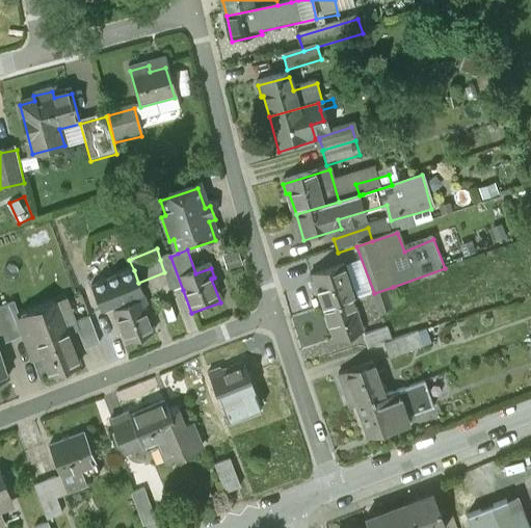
[(230,255),(232,267),(246,264),(244,252),(230,255)]
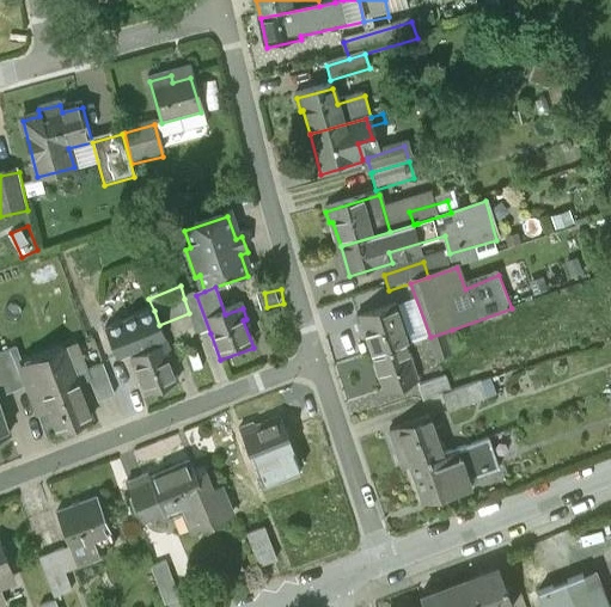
[(211,333),(196,295),(184,299),(189,313),(197,338),(211,333)]
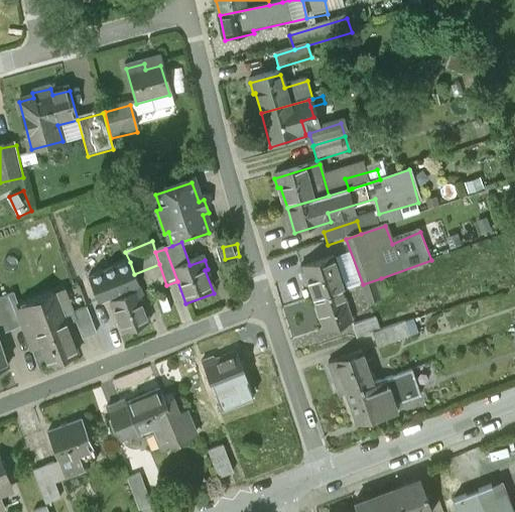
[(335,261),(300,273),(303,281),(306,280),(313,300),(342,291),(345,290),(335,261)]
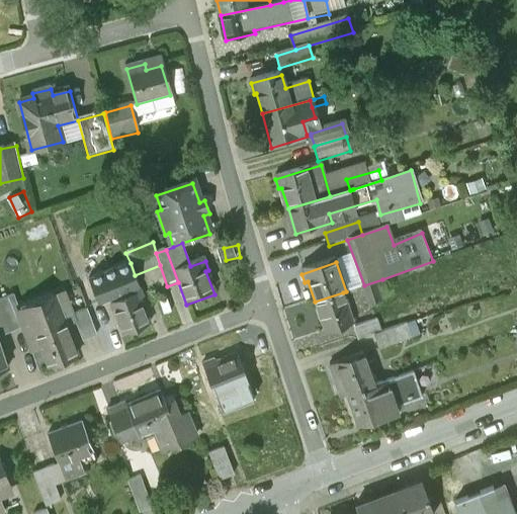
[(131,263),(89,279),(99,305),(110,301),(111,304),(139,293),(137,290),(141,288),(135,275),(131,263)]
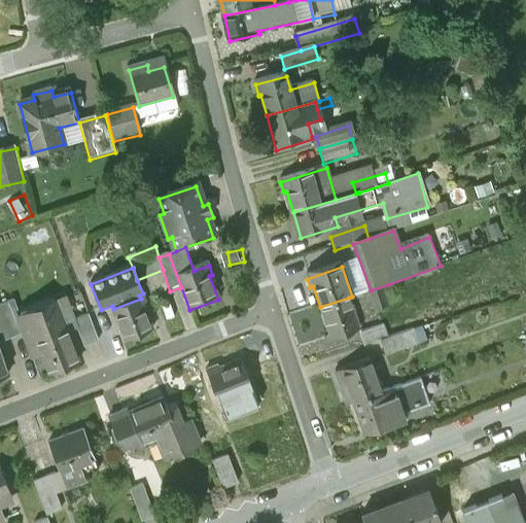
[(371,290),(369,290),(375,310),(395,303),(389,284),(371,290)]
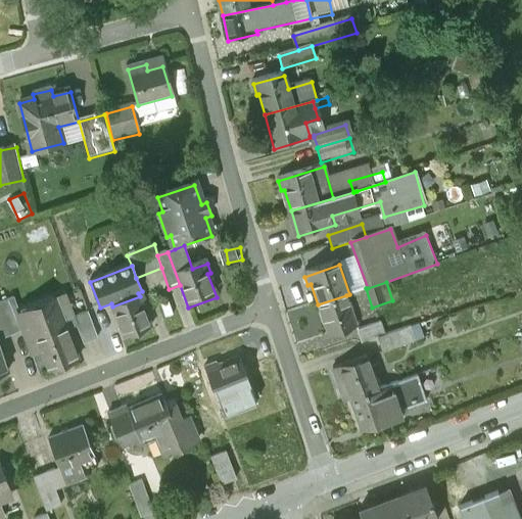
[(112,307),(112,308),(125,339),(152,328),(144,305),(146,304),(143,295),(140,296),(112,307)]
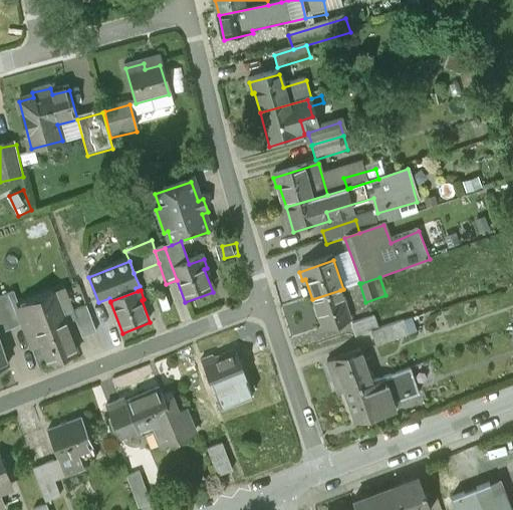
[(340,290),(312,299),(323,330),(350,321),(340,290)]
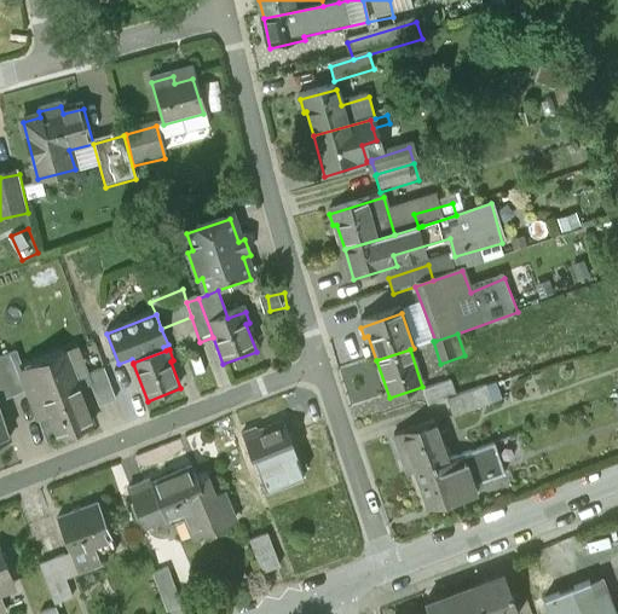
[(19,355),(3,361),(5,371),(15,397),(28,392),(21,375),(26,372),(19,355)]
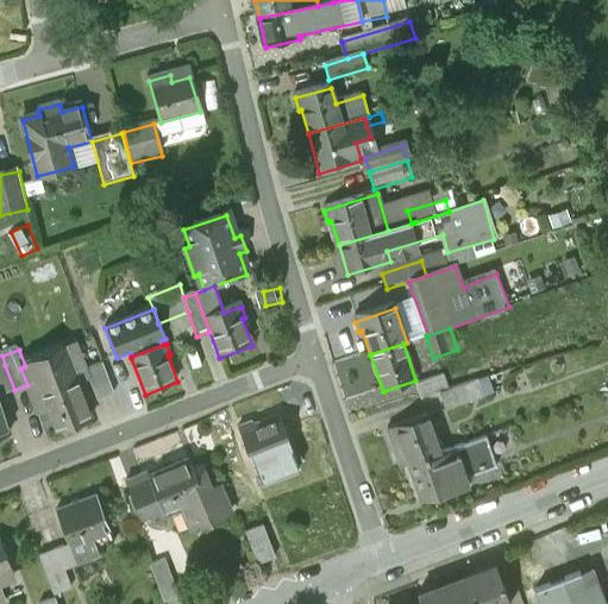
[(67,383),(56,356),(25,366),(20,369),(27,385),(38,415),(50,410),(58,434),(93,421),(76,379),(67,383)]
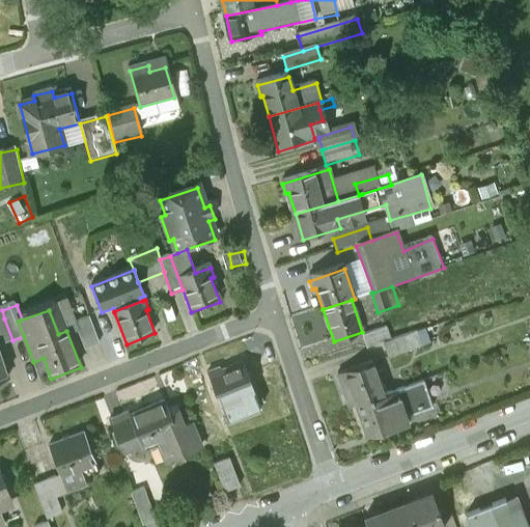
[(4,319),(0,320),(0,332),(4,343),(12,340),(4,319)]
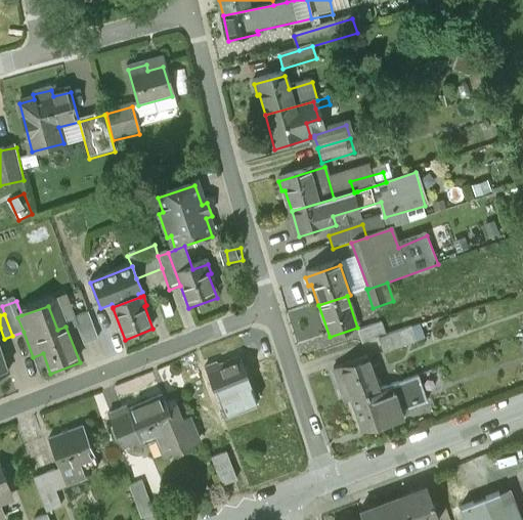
[(88,314),(74,320),(84,348),(99,342),(88,314)]
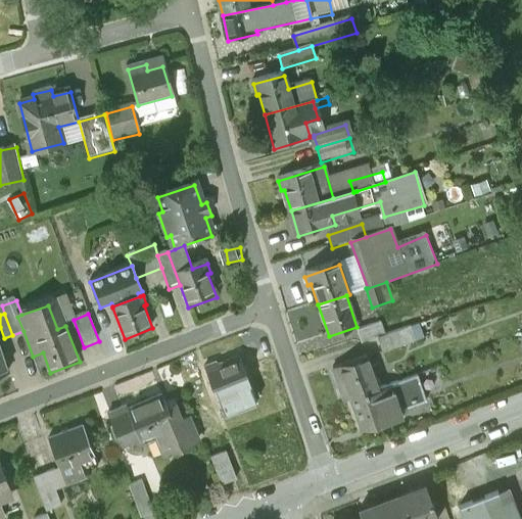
[(380,325),(357,332),(362,345),(384,337),(380,325)]
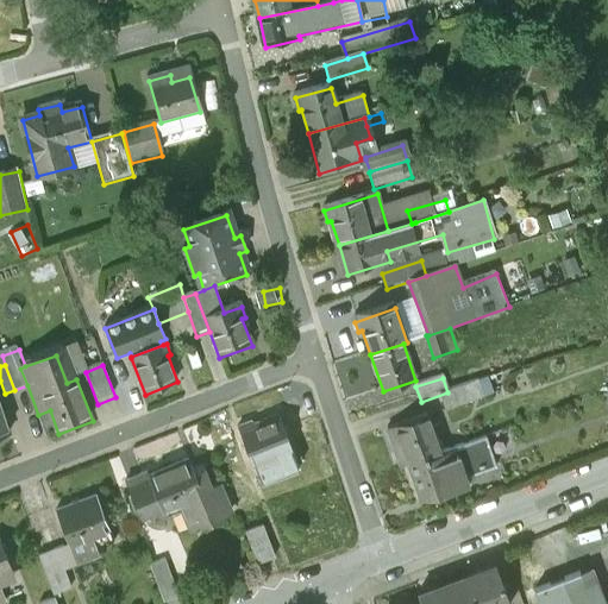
[(0,398),(0,439),(12,435),(0,398)]
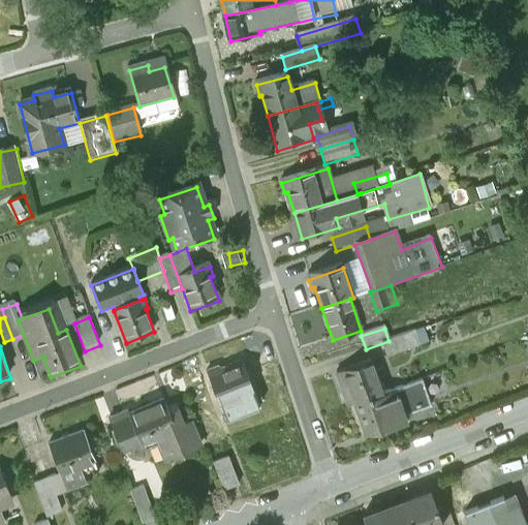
[(371,362),(336,374),(347,407),(352,406),(382,396),(382,395),(371,362)]
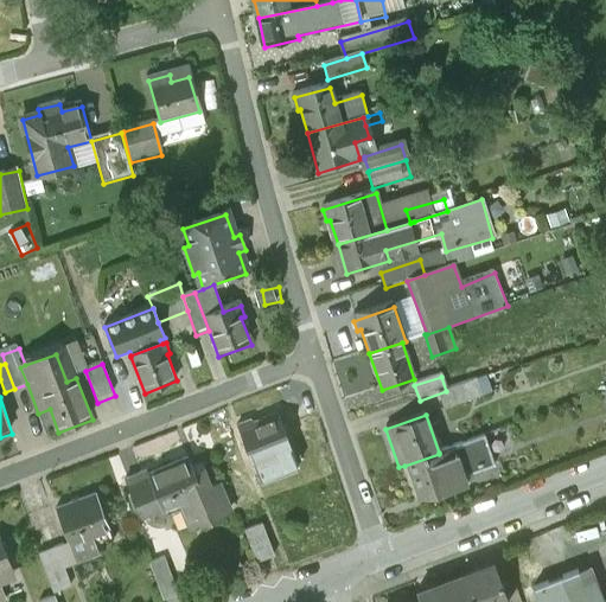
[(278,418),(252,429),(249,424),(238,429),(252,465),(255,463),(261,479),(295,465),(278,418)]
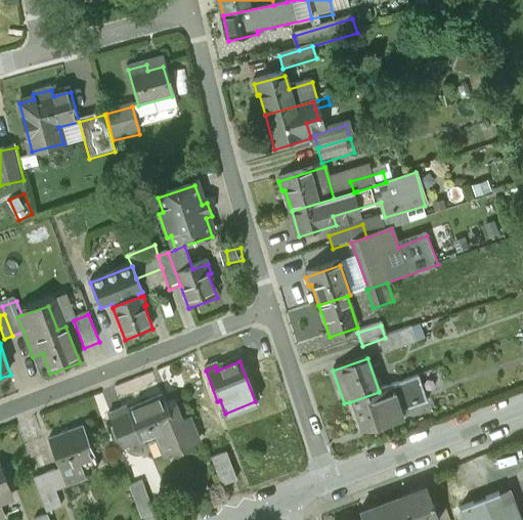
[(379,392),(349,402),(360,435),(402,422),(400,414),(424,405),(416,380),(379,391),(379,392)]
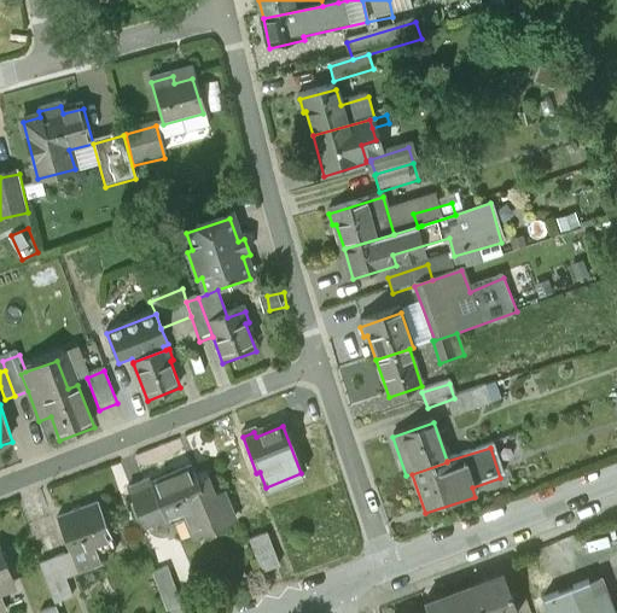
[(193,470),(151,485),(150,479),(127,488),(143,530),(184,514),(192,538),(233,523),(222,496),(216,498),(208,478),(198,482),(193,470)]
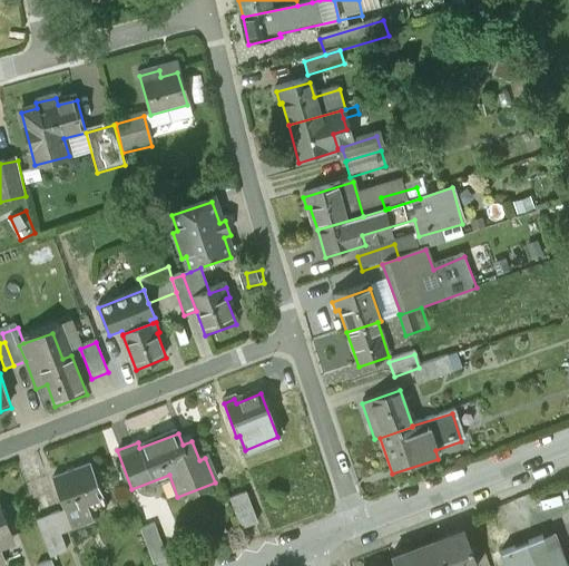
[(91,467),(52,481),(65,514),(87,506),(90,516),(107,510),(91,467)]
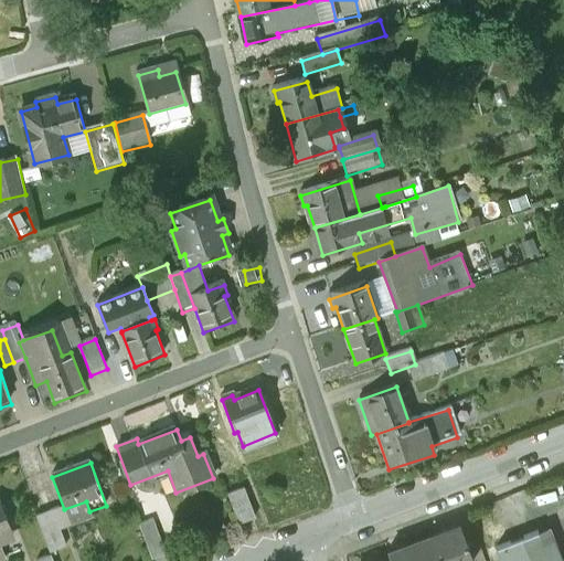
[(245,489),(229,495),(240,525),(256,519),(245,489)]
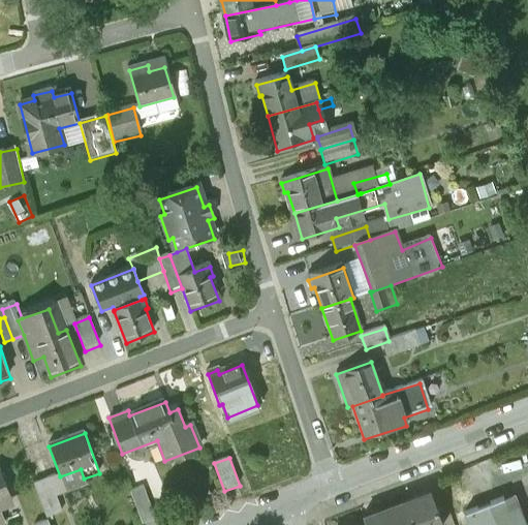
[(0,501),(10,497),(0,471),(0,501)]
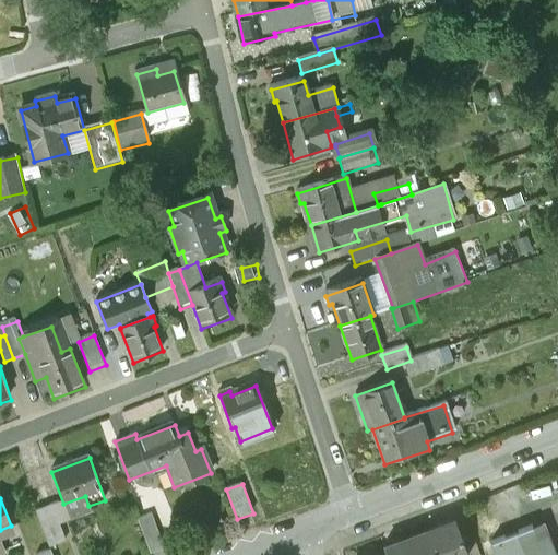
[(152,516),(138,520),(149,553),(163,548),(152,516)]
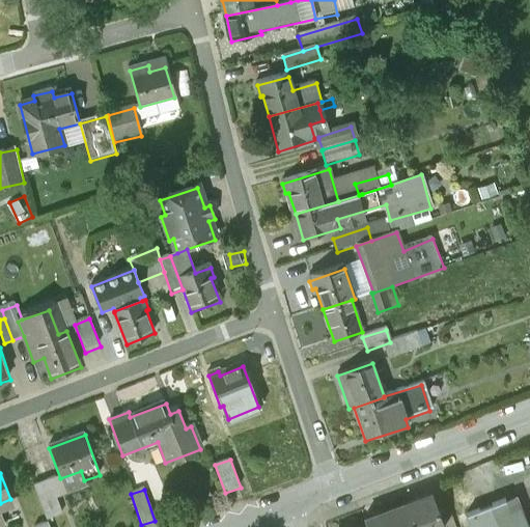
[(433,495),(403,505),(412,526),(445,526),(433,495)]
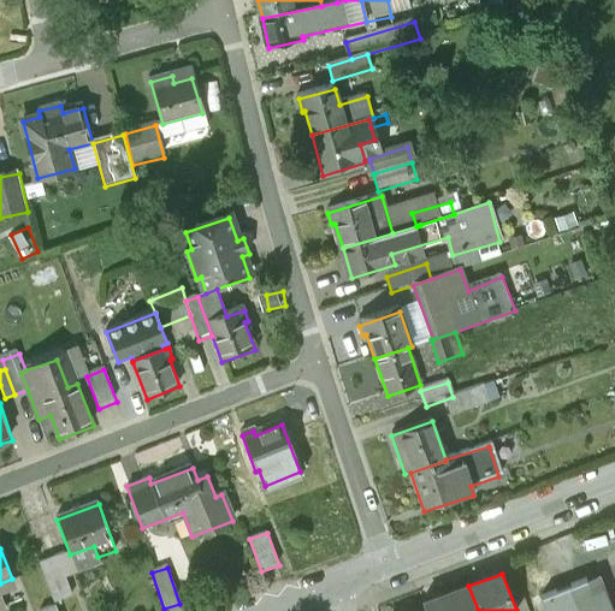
[(598,610),(587,581),(542,598),(547,610),(598,610)]
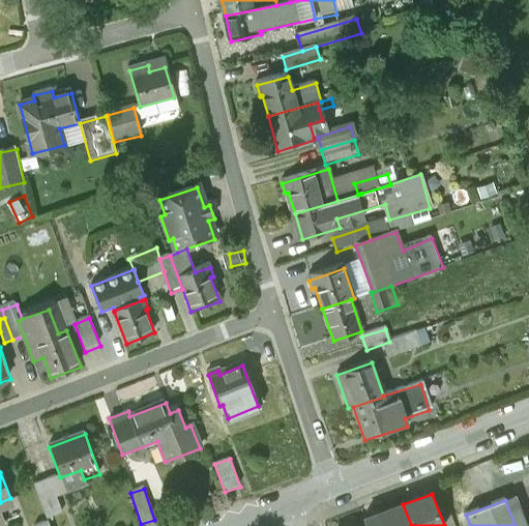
[(411,525),(403,504),(364,519),(366,525),(411,525)]
